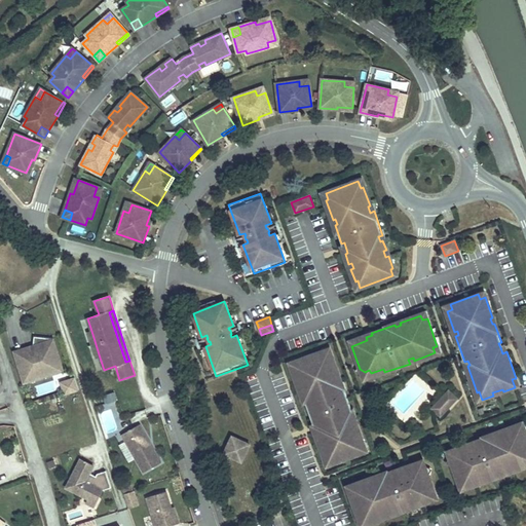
[(91,331),(87,332),(97,359),(100,358),(91,331)]
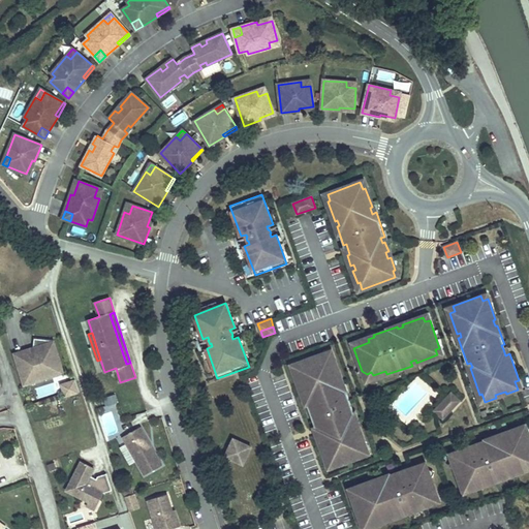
[(373,335),(351,343),(353,348),(369,342),(368,339),(374,337),(373,335)]
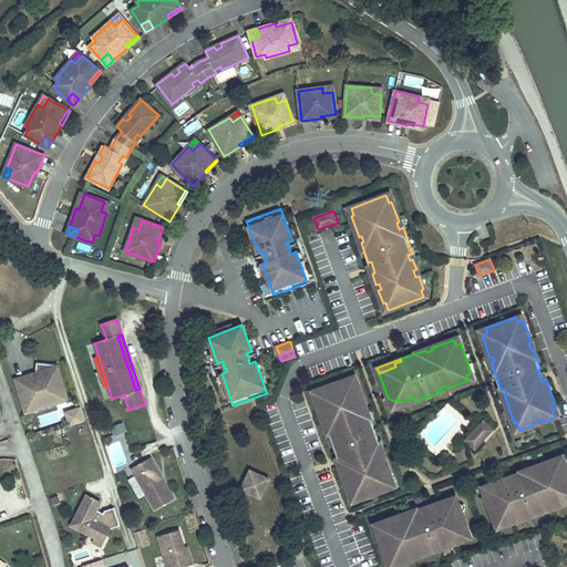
[(26,375),(13,379),(24,414),(59,403),(54,391),(58,366),(37,362),(35,372),(34,379),(27,381),(26,375)]
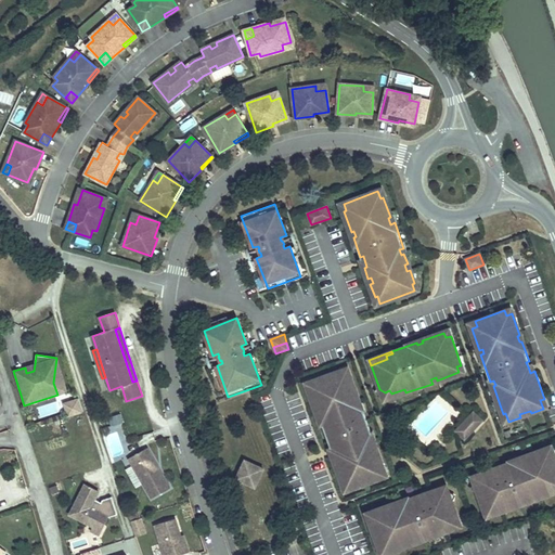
[(67,391),(56,358),(53,383),(57,395),(67,391)]
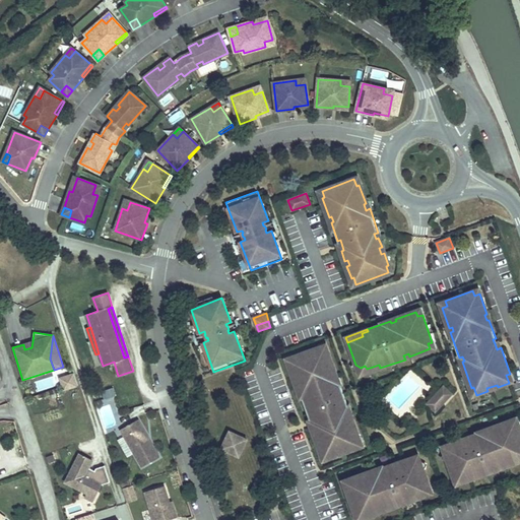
[(294,365),(290,366),(301,392),(303,391),(305,396),(303,397),(311,420),(313,419),(315,425),(313,426),(322,452),(325,451),(327,458),(338,454),(338,452),(347,448),(348,451),(360,447),(356,439),(360,438),(349,412),(347,413),(345,408),(349,407),(340,382),(336,384),(335,379),(337,378),(328,352),(325,353),(323,345),(312,349),(312,351),(303,355),(302,353),(290,358),(294,365)]
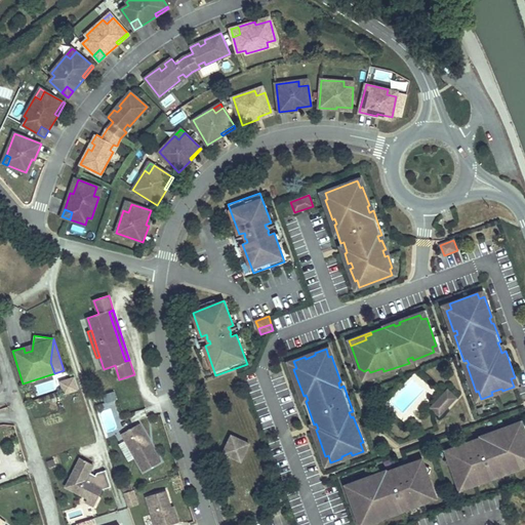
[(364,371),(359,368),(363,379),(385,372),(384,371),(382,368),(370,372),(368,369),(364,371)]
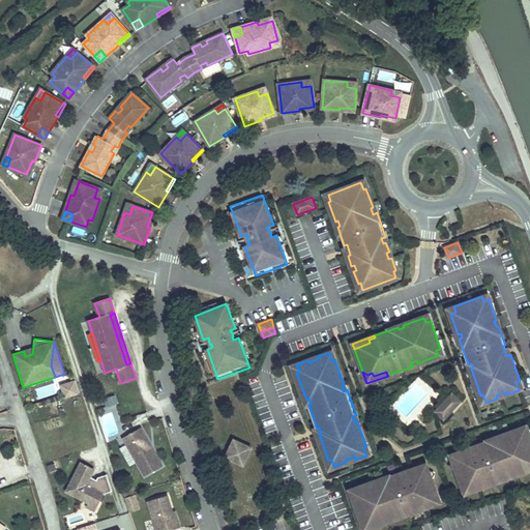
[(76,381),(66,384),(70,396),(80,393),(76,381)]
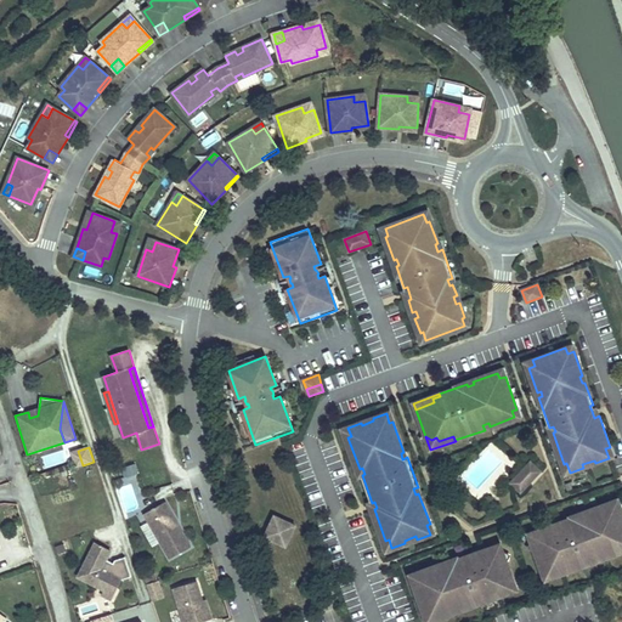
[(78,451),(72,452),(77,467),(83,465),(78,451)]
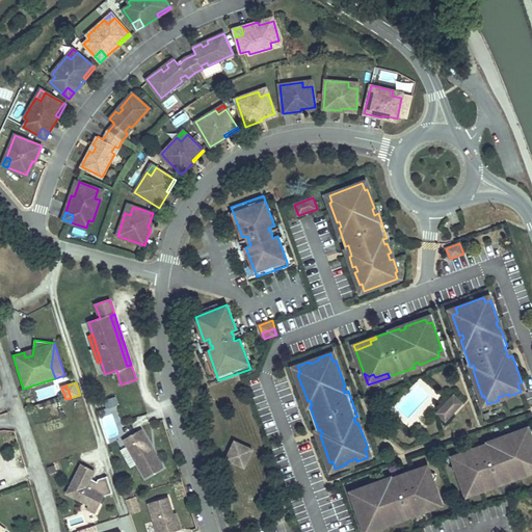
[(454,395),(441,409),(444,414),(441,417),(446,421),(462,403),(454,395)]
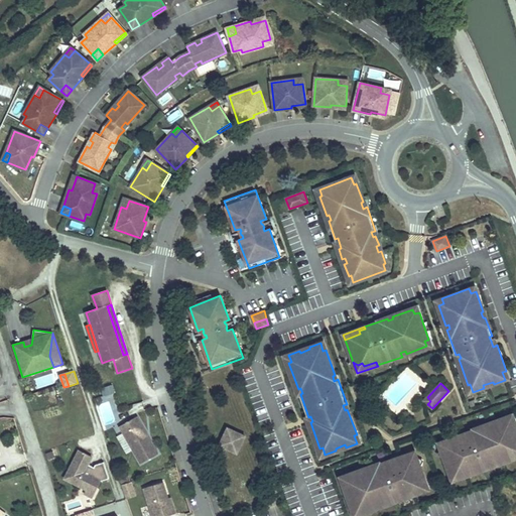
[(112,385),(103,388),(106,395),(114,392),(112,385)]
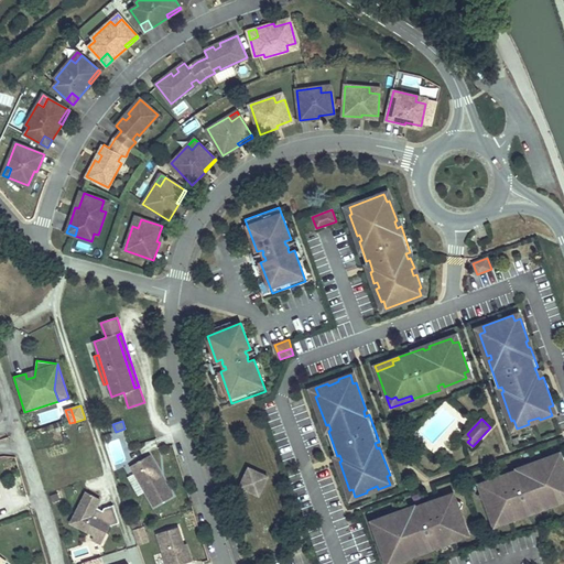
[(150,455),(130,466),(154,507),(173,496),(164,479),(162,480),(159,475),(161,474),(150,455)]
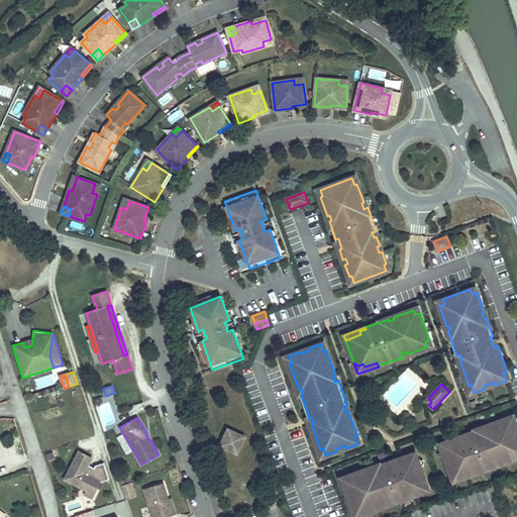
[(484,428),(460,436),(461,438),(455,440),(456,443),(449,446),(450,449),(446,451),(443,455),(452,479),(473,471),(474,475),(499,466),(497,461),(502,460),(503,462),(516,457),(516,425),(516,422),(511,423),(509,418),(489,426),(490,428),(485,430),(484,428)]
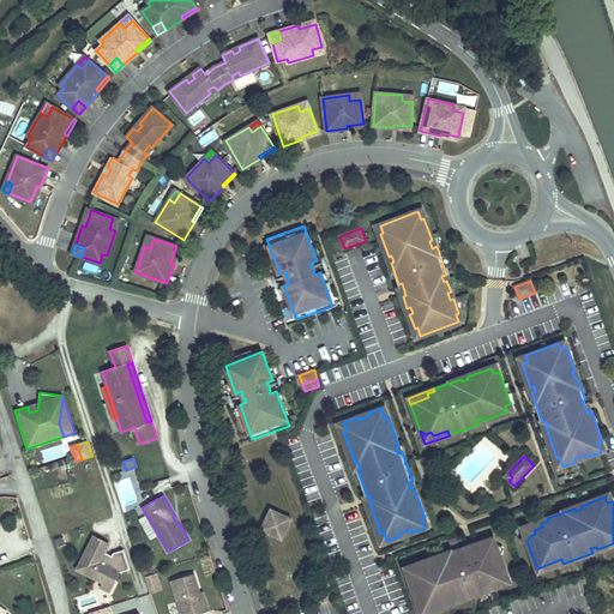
[(292,519),(271,510),(262,530),(282,540),(292,519)]
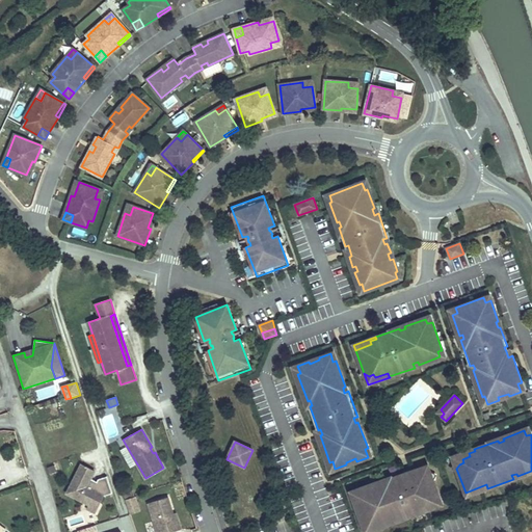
[(475,451),(474,449),(452,457),(456,469),(459,464),(463,462),(462,459),(470,456),(469,453),(475,451)]
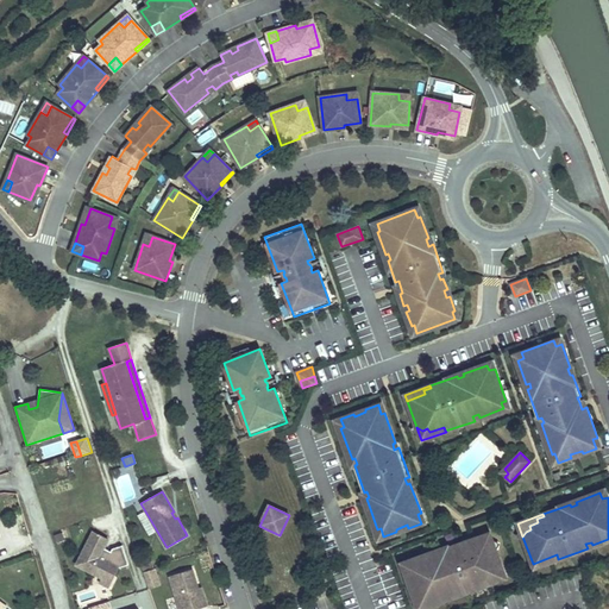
[(107,579),(114,577),(119,567),(130,565),(123,545),(112,548),(111,552),(104,547),(108,540),(93,532),(77,565),(102,578),(107,579)]
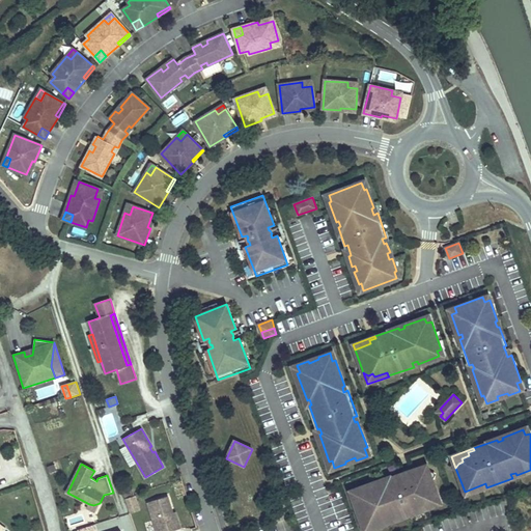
[(55,465),(48,467),(51,473),(57,471),(55,465)]
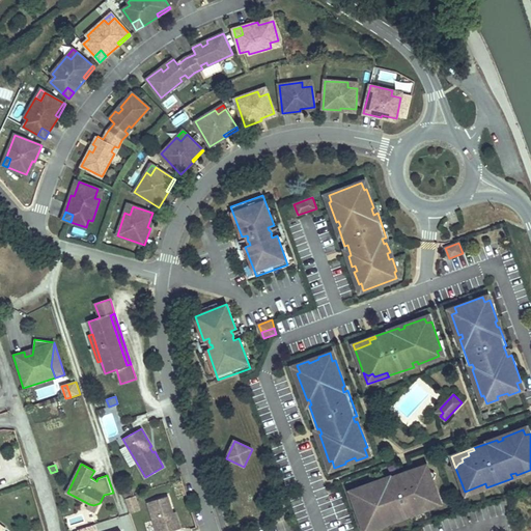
[(427,465),(406,473),(406,475),(412,473),(413,476),(421,473),(422,476),(426,475),(431,477),(427,465)]
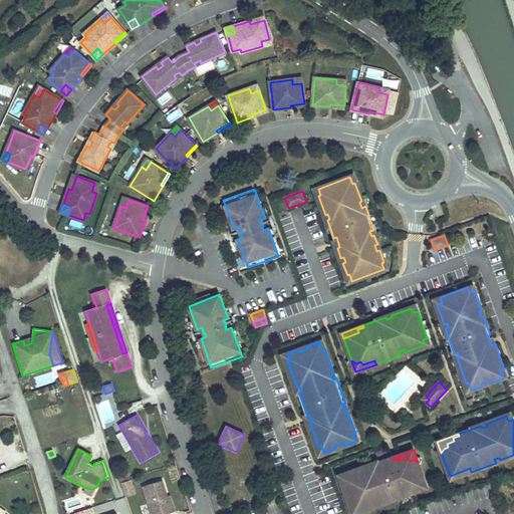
[(364,468),(344,475),(346,480),(341,482),(351,509),(355,507),(357,512),(377,505),(376,502),(380,500),(382,504),(407,495),(406,492),(426,484),(418,462),(413,460),(409,461),(408,458),(400,461),(399,458),(393,460),(393,458),(369,466),(370,468),(364,470),(364,468)]
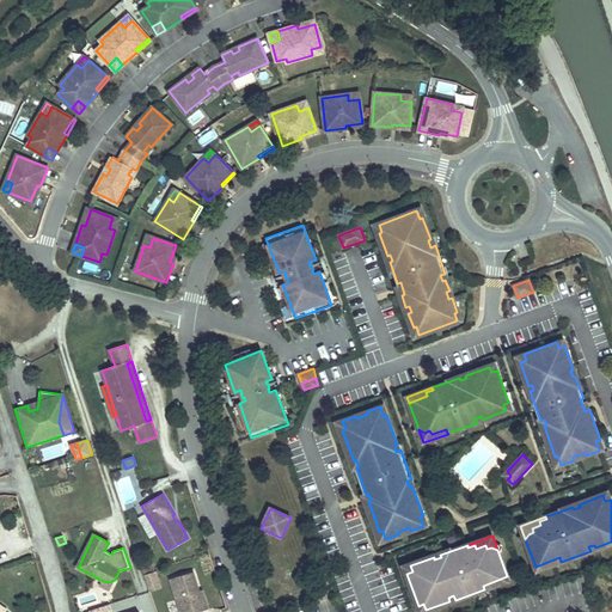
[(560,557),(536,567),(537,570),(561,562),(560,557)]
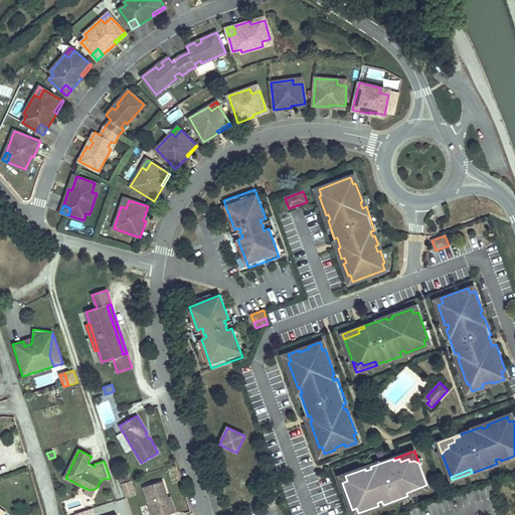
[(129,481),(122,484),(126,495),(135,492),(131,481),(129,481)]
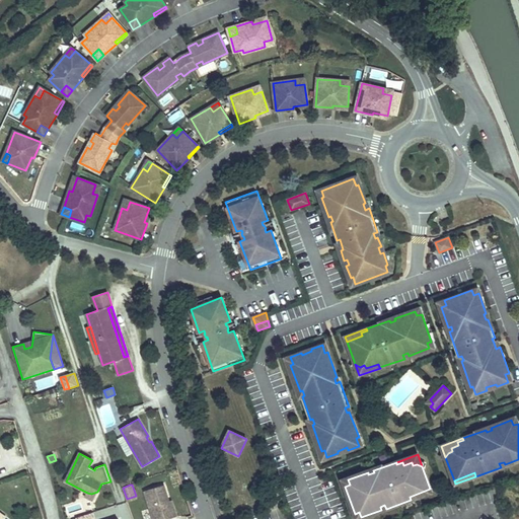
[(164,485),(145,491),(153,518),(168,518),(174,517),(169,502),(164,485)]
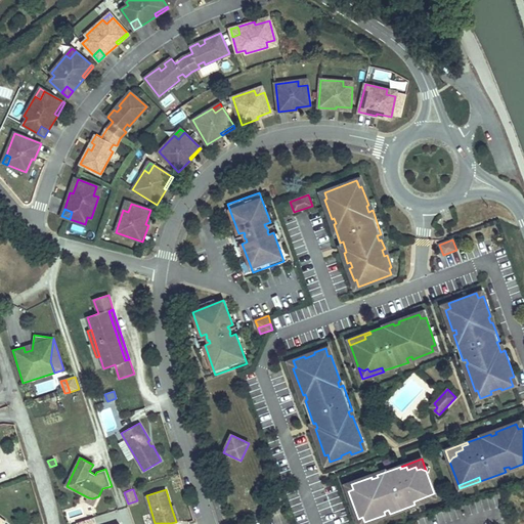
[(413,501),(415,505),(436,497),(434,493),(413,501)]
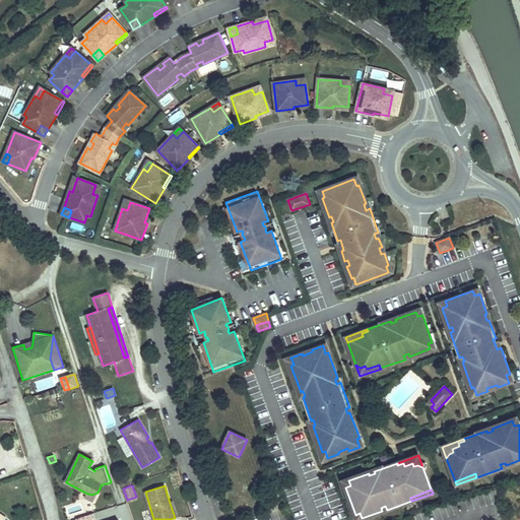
[(85,497),(93,501),(98,493),(91,495),(87,494),(85,497)]
